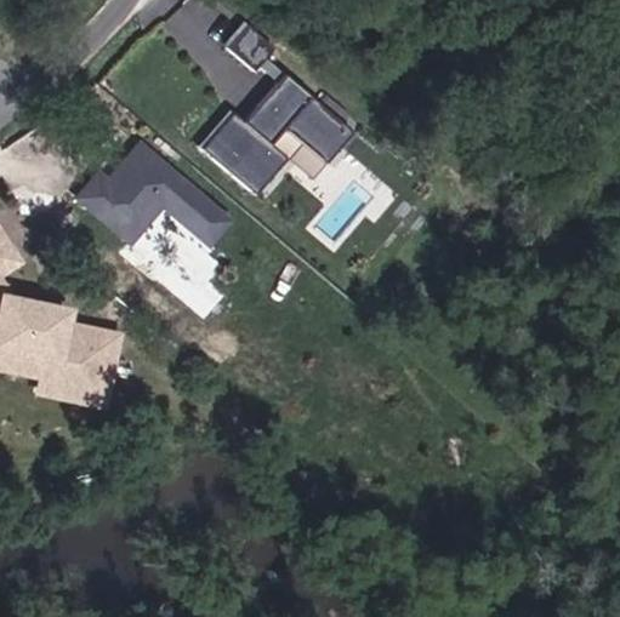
[(254,74),(274,49),(245,24),(223,50),(254,74)]
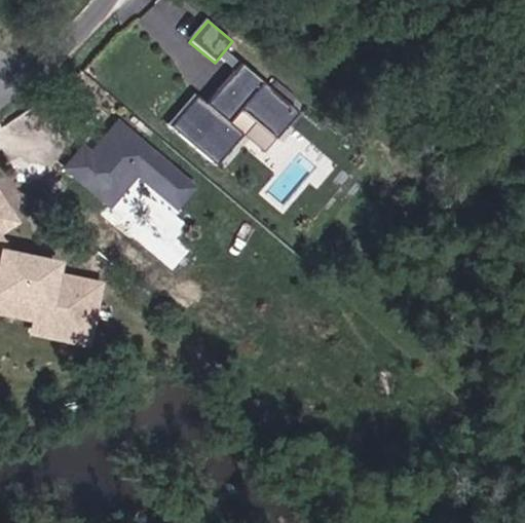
[(194,92),(170,123),(221,163),(244,136),(266,153),(300,110),(244,66),(212,106),(194,92)]
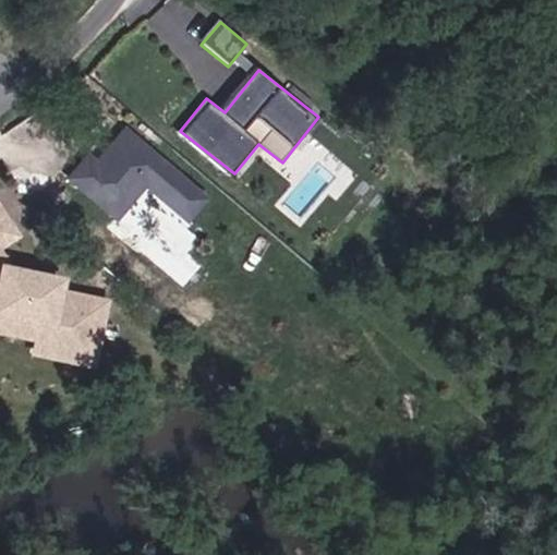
[(123,121),(71,182),(125,229),(155,194),(190,224),(213,197),(123,121)]
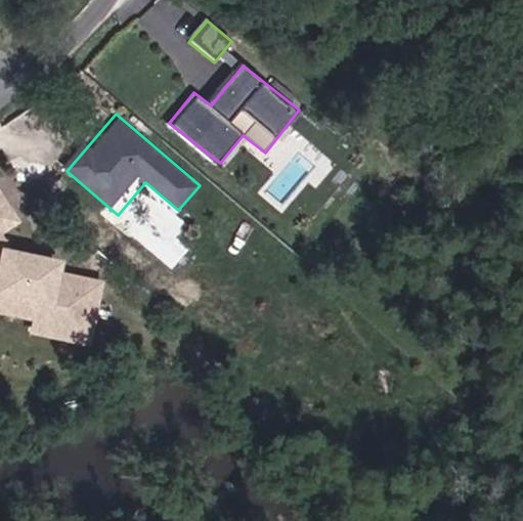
[(47,218),(56,227),(64,217),(53,210),(47,218)]
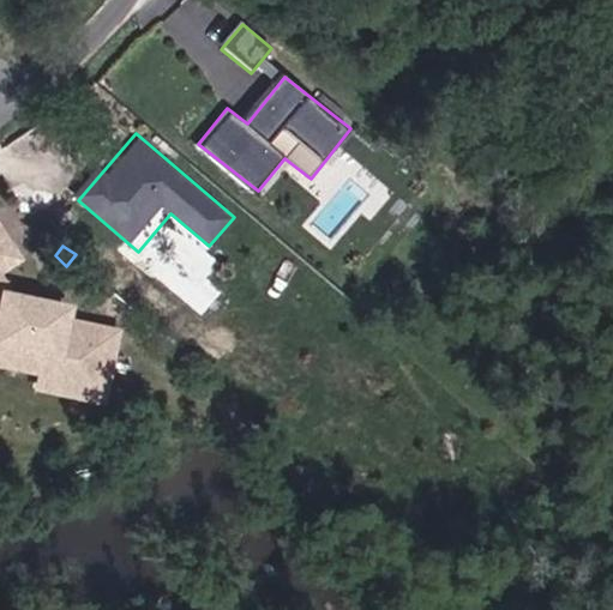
[(100,321),(110,306),(66,266),(55,255),(19,306),(48,328),(59,312),(76,324),(83,313),(100,321)]
